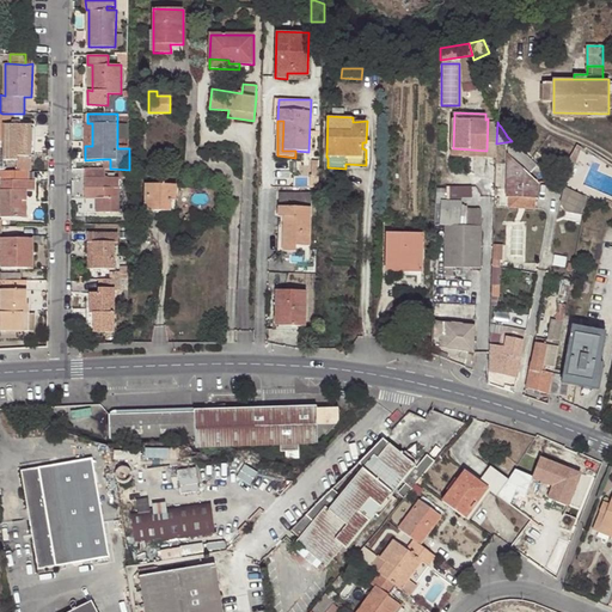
[(4,160),(18,160),(18,155),(32,155),(31,126),(4,126),(4,160)]
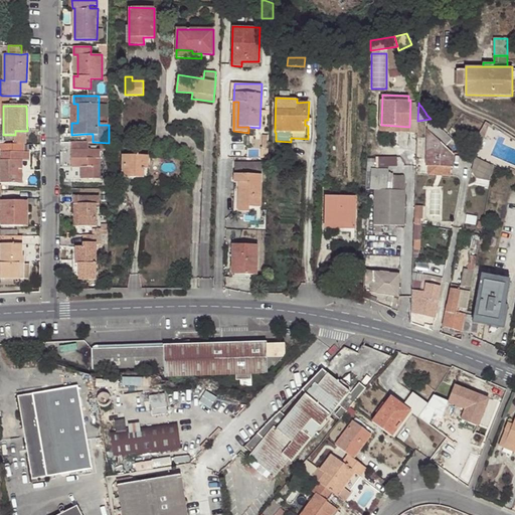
[(435,124),(427,130),(446,147),(452,141),(435,124)]
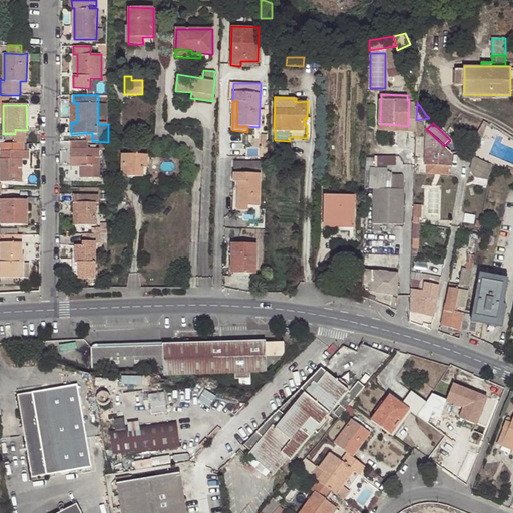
[(444,146),(426,129),(426,146),(425,165),(452,166),(452,154),(444,146)]
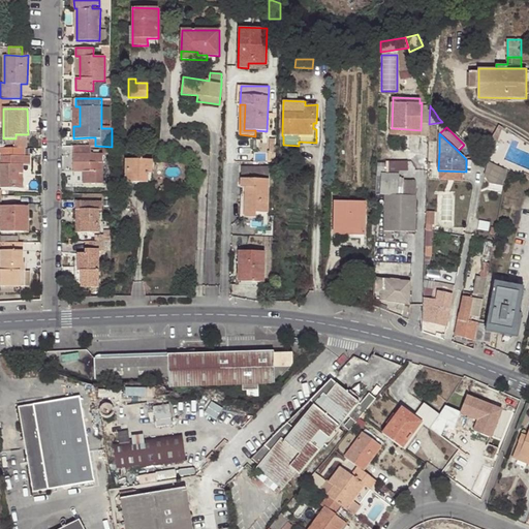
[(89,146),(73,146),(73,172),(84,172),(89,172),(89,175),(84,175),(84,183),(103,184),(103,153),(91,153),(91,146),(89,146)]
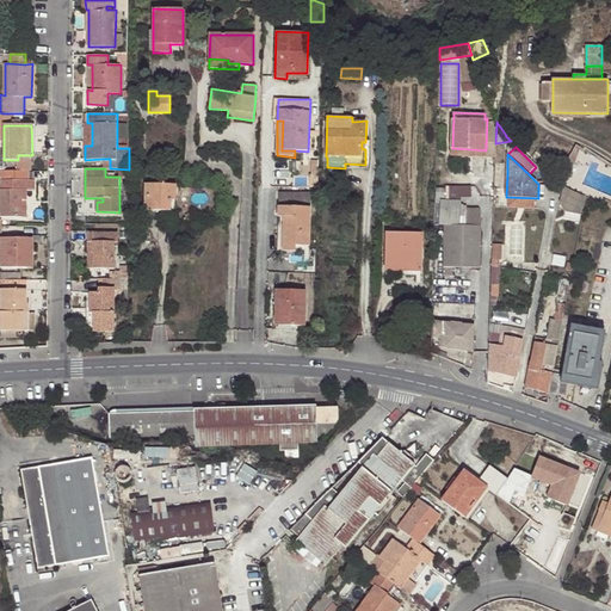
[(29,180),(30,171),(0,171),(0,177),(1,178),(1,217),(22,217),(22,201),(26,201),(26,191),(35,191),(35,180),(29,180)]
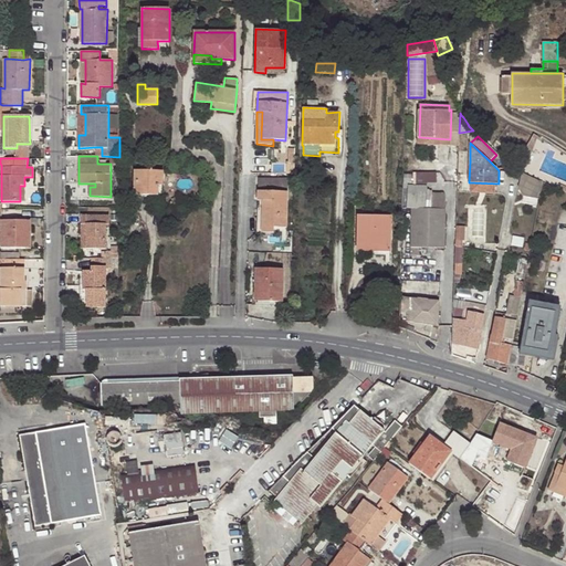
[(295,174),(295,164),(286,164),(286,174),(295,174)]
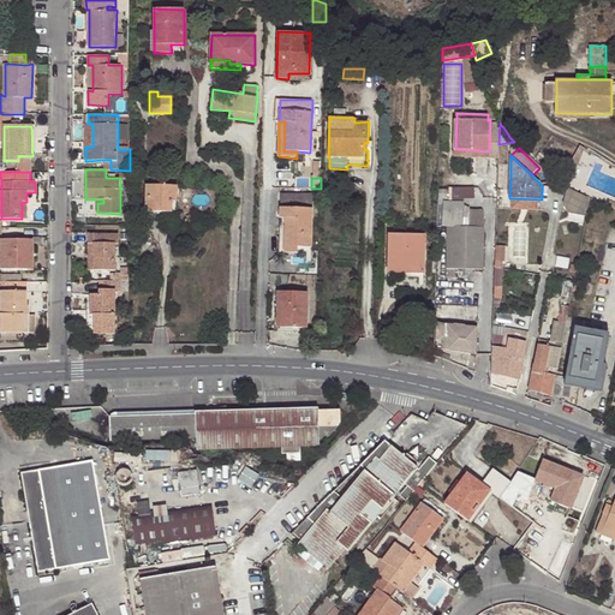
[(145,212),(162,212),(162,207),(172,207),(172,201),(178,201),(178,185),(145,185),(145,212)]
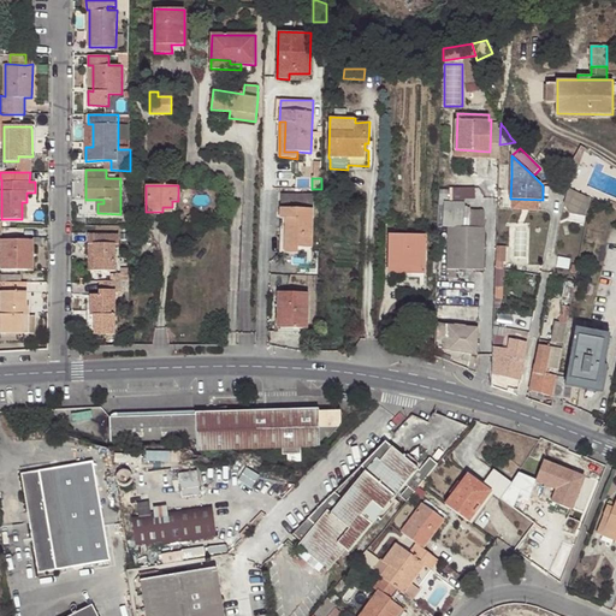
[(455,187),(455,199),(478,199),(478,187),(455,187)]
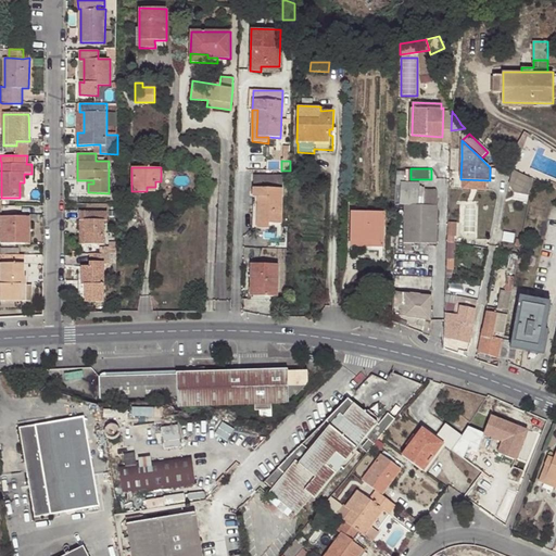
[(532,189),(533,179),(530,178),(523,175),(514,171),(509,185),(514,192),(531,194),(532,189)]
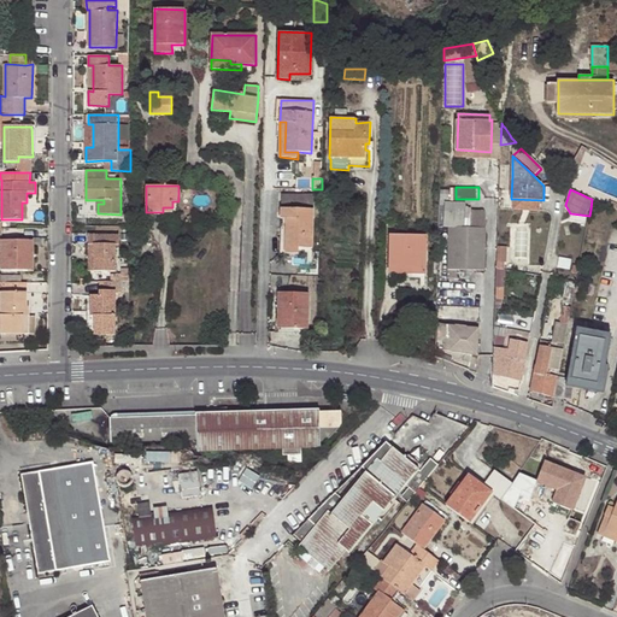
[(282,194),(281,218),(287,218),(286,247),(299,247),(312,248),(315,195),(282,194)]
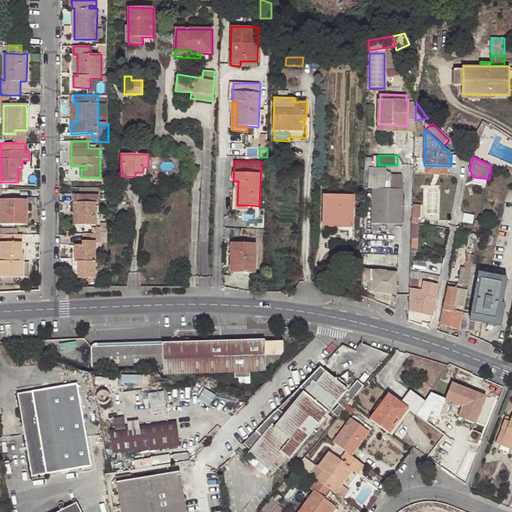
[(369,188),(372,188),(403,189),(403,176),(369,175),(369,188)]
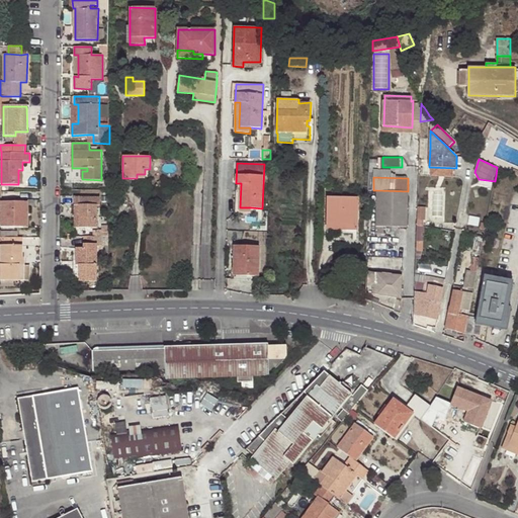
[(241,183),(236,183),(236,212),(251,213),(251,207),(240,207),(241,183)]
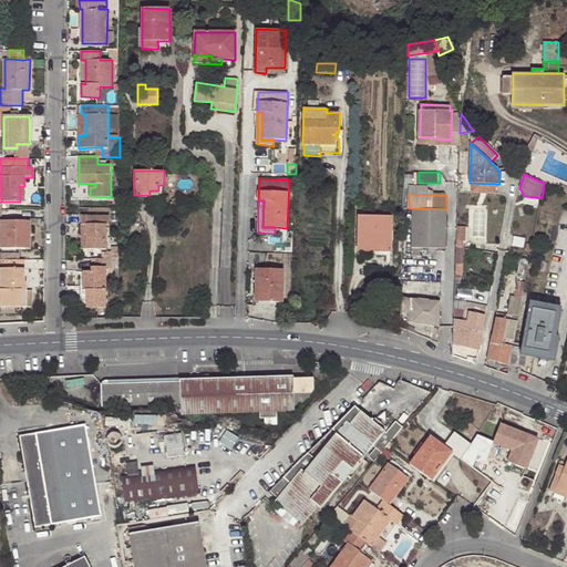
[(0,208),(0,222),(1,222),(1,248),(27,249),(27,220),(1,220),(2,209),(0,208)]
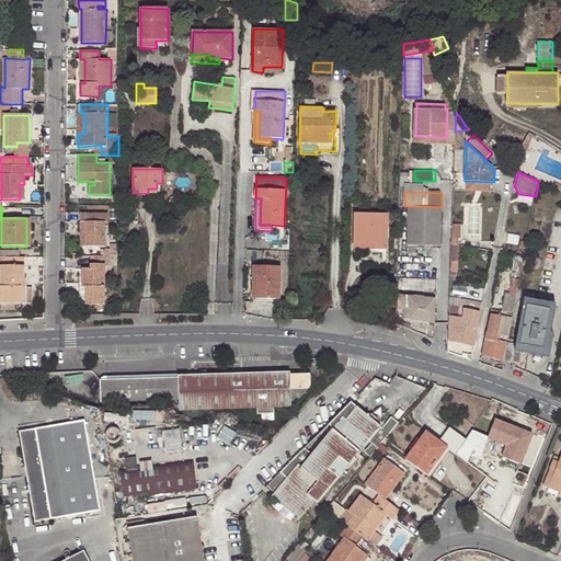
[(442,207),(408,206),(407,245),(441,247),(442,207)]
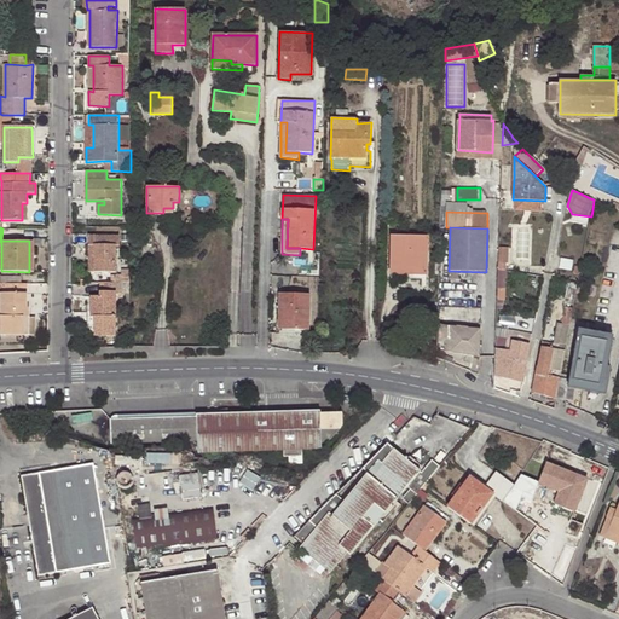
[(90,236),(90,246),(94,246),(94,272),(117,272),(117,244),(120,246),(120,236),(90,236)]
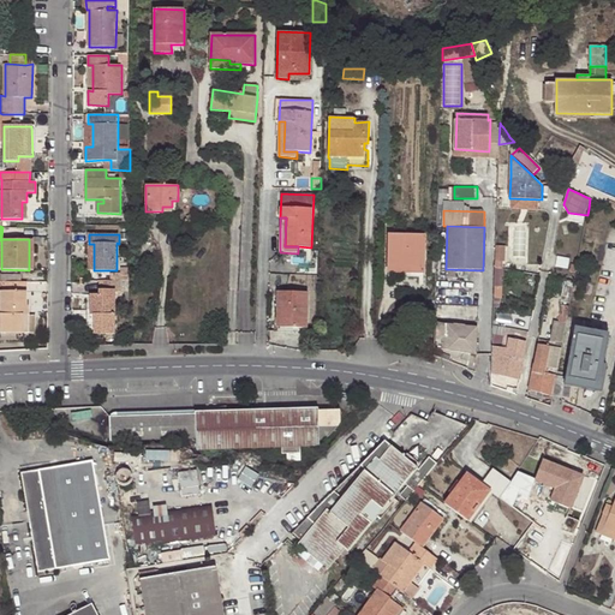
[(389,234),(389,264),(411,264),(411,273),(424,274),(424,234),(389,234)]
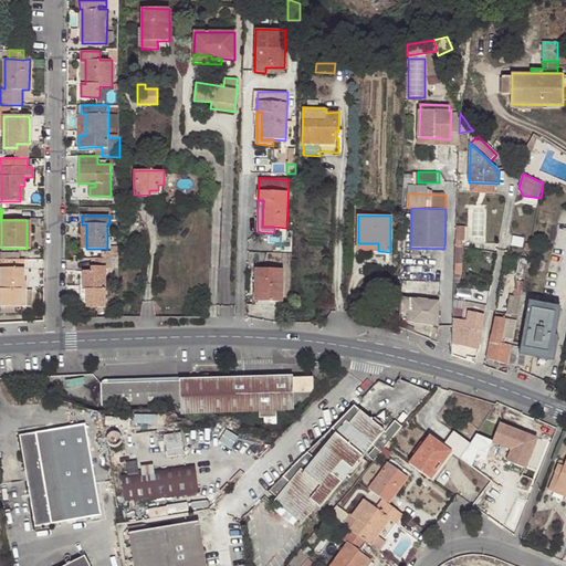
[(107,259),(119,259),(119,250),(107,250),(107,252),(107,259)]
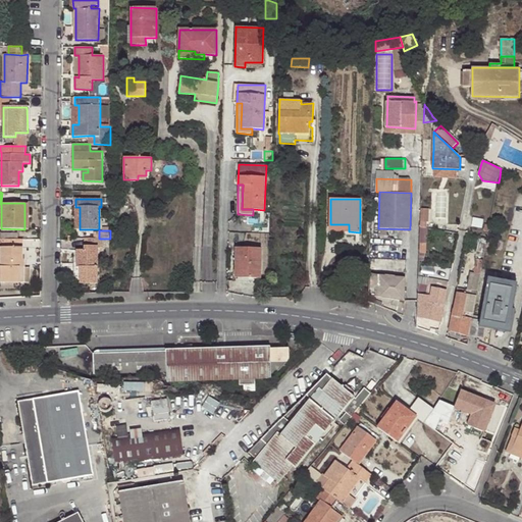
[(0,239),(0,251),(1,252),(1,278),(20,278),(20,260),(23,260),(23,240),(18,240),(0,239)]
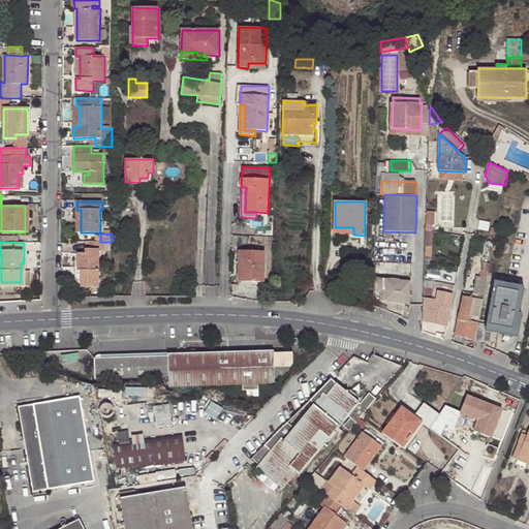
[(99,250),(112,250),(112,242),(100,242),(94,242),(86,242),(86,253),(78,253),(78,268),(81,267),(81,282),(99,282),(99,250)]
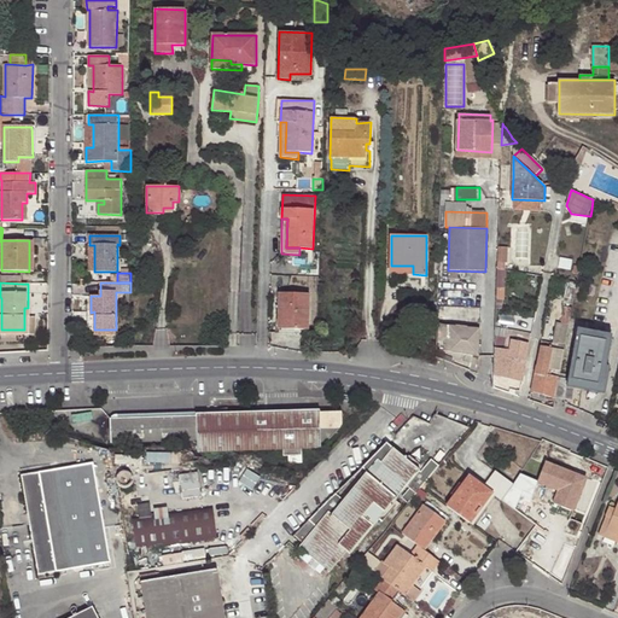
[(279,293),(279,324),(296,324),(296,330),(309,330),(310,293),(279,293)]
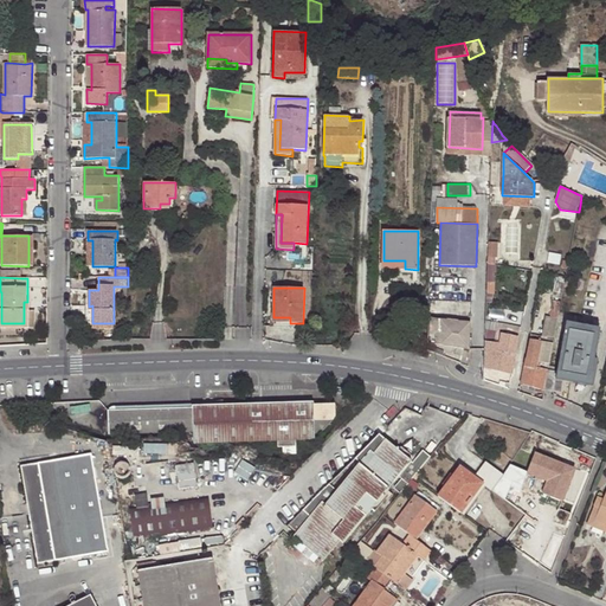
[(24,323),(1,323),(1,328),(28,328),(30,301),(27,302),(24,302),(24,323)]
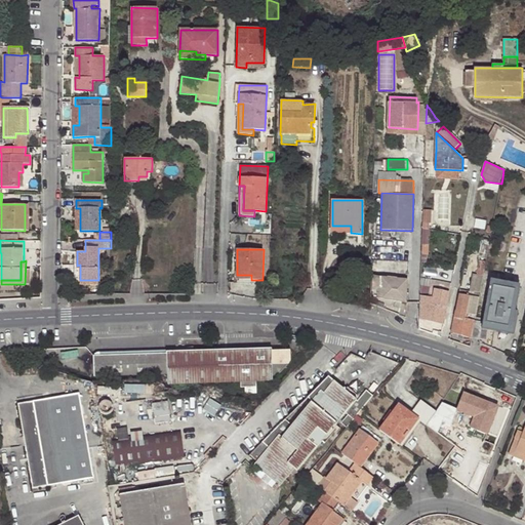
[(98,285),(98,280),(80,280),(80,265),(77,266),(74,265),(75,285),(98,285)]
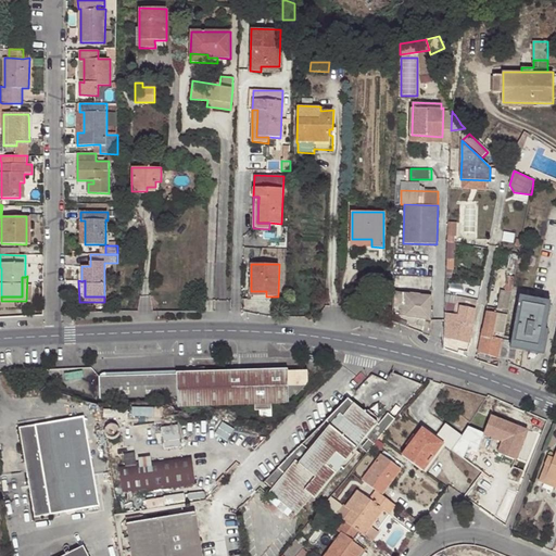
[(431,290),(393,291),(392,316),(431,315),(431,290)]
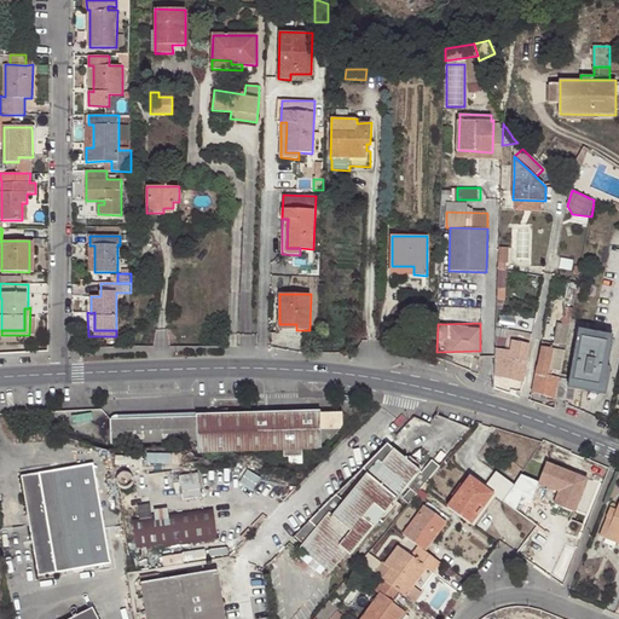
[(560,379),(556,398),(566,401),(568,383),(603,391),(613,339),(578,333),(570,380),(560,379)]
